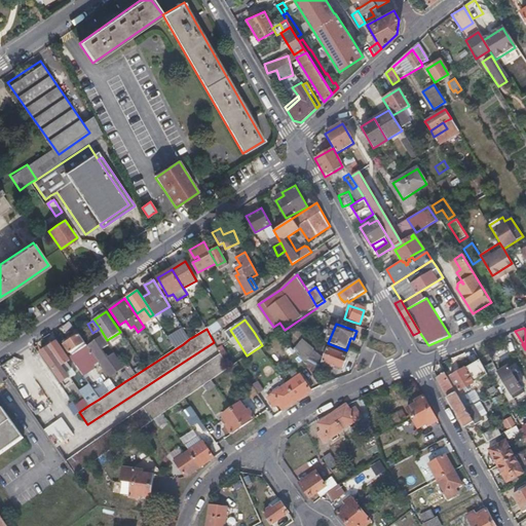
[(189,339),(183,329),(177,333),(183,344),(189,339)]
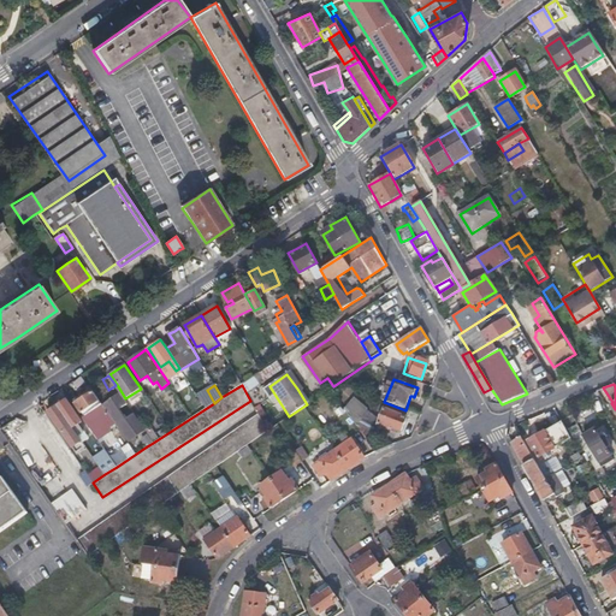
[(84,416),(83,418),(98,440),(110,432),(114,424),(104,406),(94,391),(76,403),(84,416)]
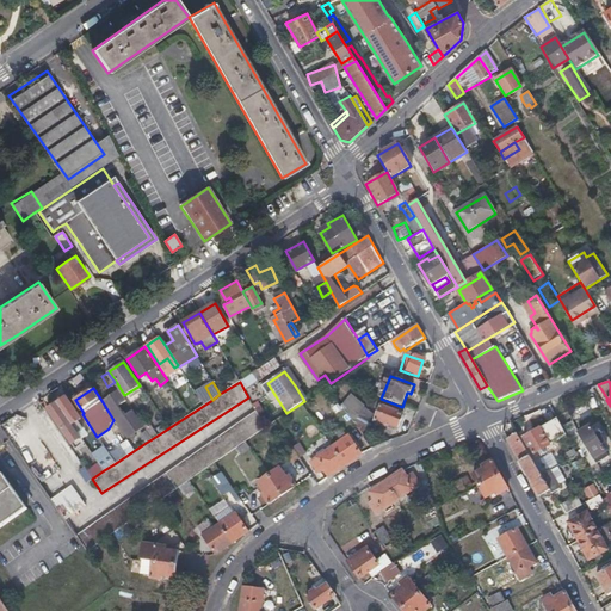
[(143,426),(133,409),(123,417),(117,407),(127,401),(119,390),(103,402),(113,420),(115,421),(118,420),(128,436),(143,426)]
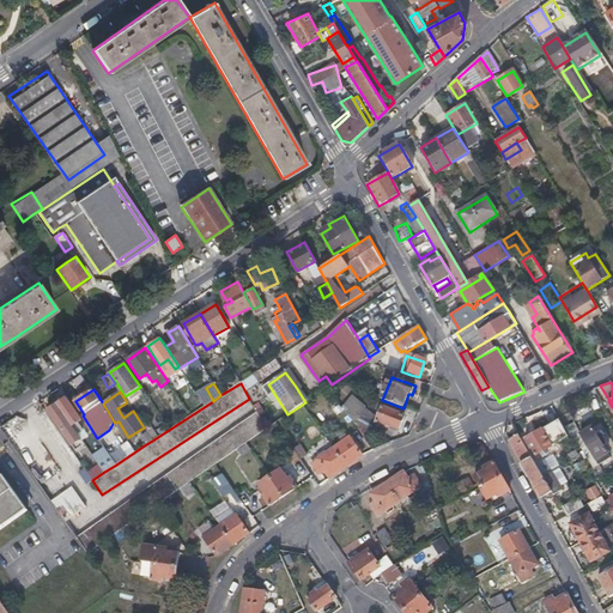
[(56,404),(72,426),(80,420),(65,398),(56,404)]
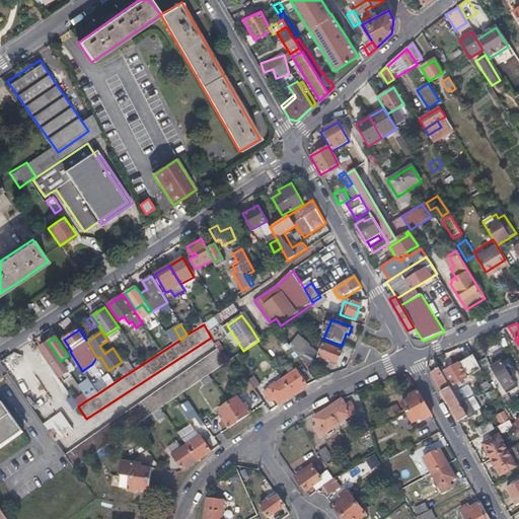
[(61,361),(48,342),(40,348),(61,377),(69,372),(66,367),(65,367),(63,364),(61,361)]
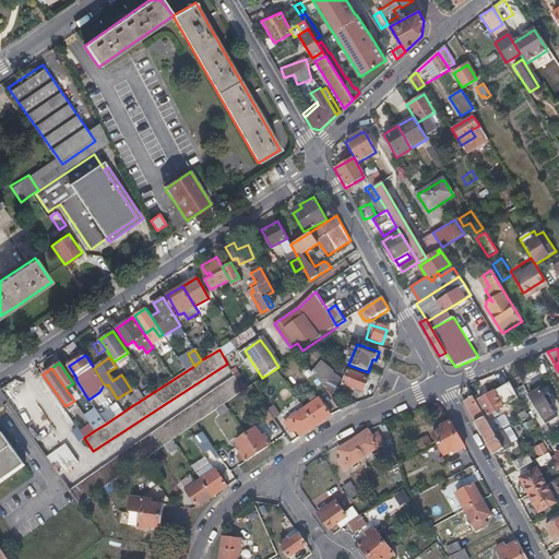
[(320,381),(326,387),(330,381),(336,384),(339,381),(323,371),(320,377),(322,378),(320,381)]
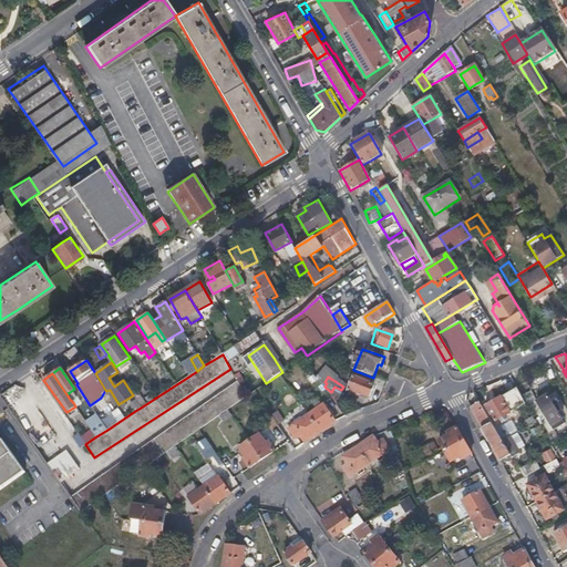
[(348,394),(352,397),(358,398),(359,395),(370,399),(374,387),(354,379),(348,394)]
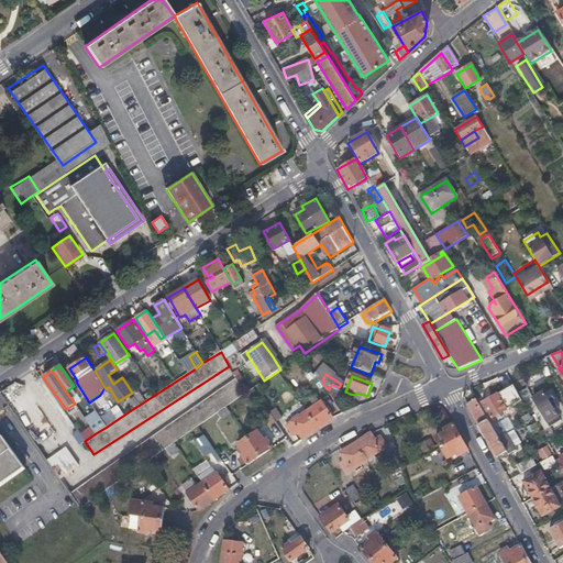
[(129,474),(163,451),(245,394),(236,379),(69,493),(80,508),(113,485),(116,483),(123,478),(129,474)]
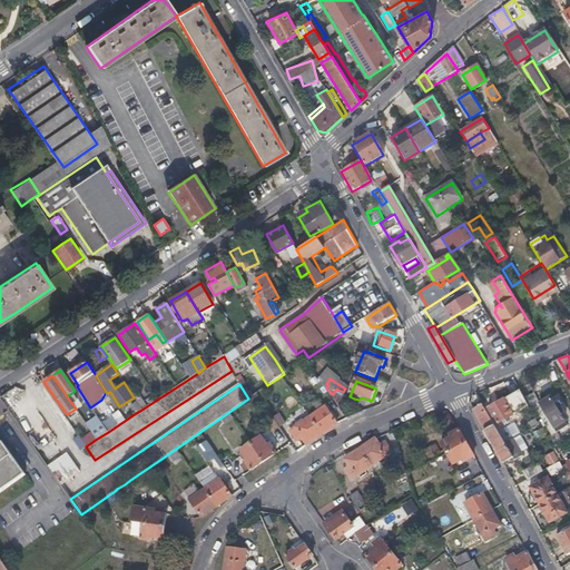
[(331,397),(340,408),(347,395),(343,392),(336,389),(333,394),(331,397)]
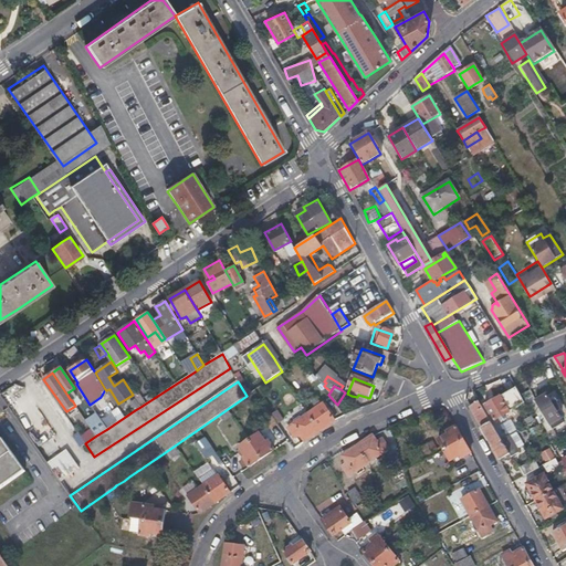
[(524,405),(516,388),(485,406),(494,421),(524,405)]
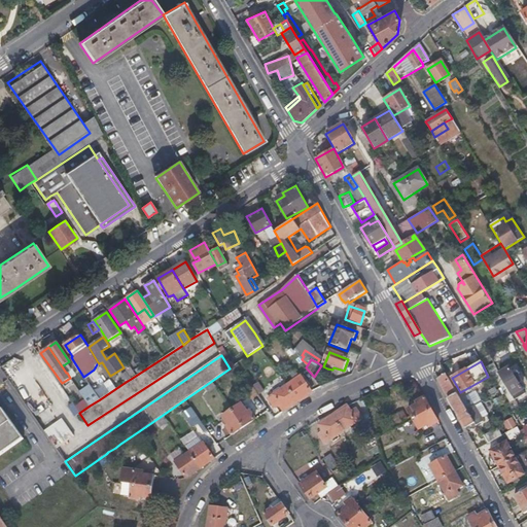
[(523,389),(521,386),(520,383),(522,382),(518,374),(515,376),(510,367),(498,375),(513,398),(521,393),(519,392),(523,389)]
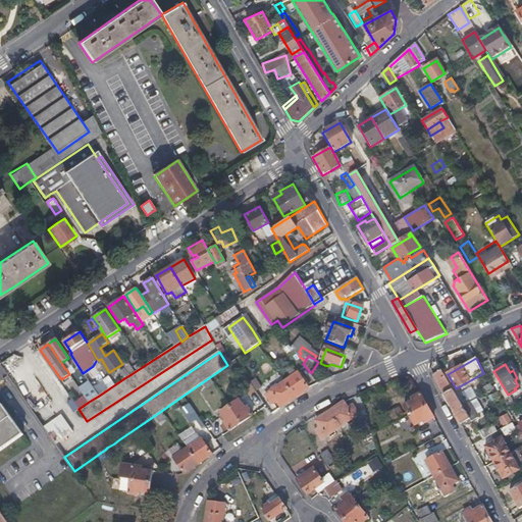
[(119,371),(124,378),(129,375),(124,367),(119,371)]
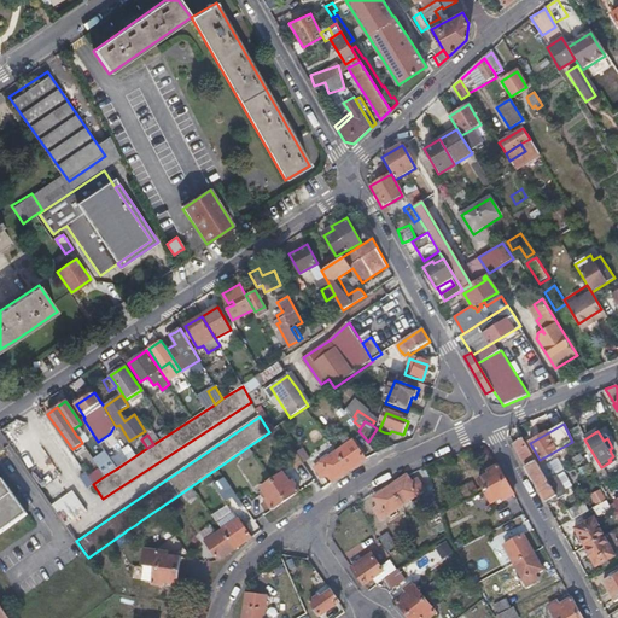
[(339,438),(344,447),(351,442),(345,435),(339,438)]
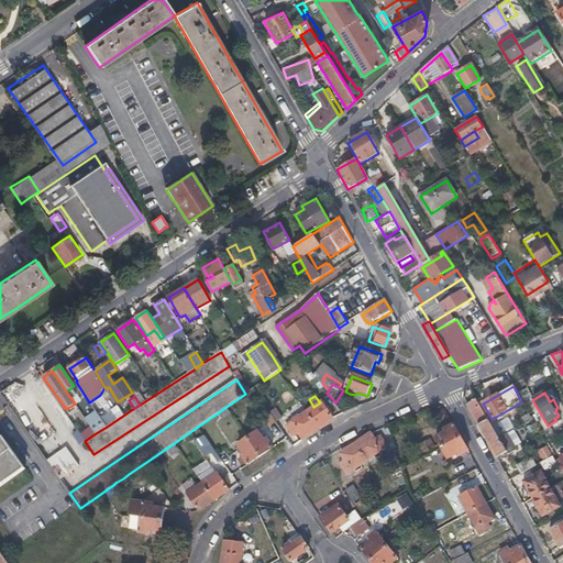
[(498,438),(494,430),(475,398),(466,403),(478,424),(477,426),(485,439),(486,439),(497,459),(507,453),(507,455),(516,450),(506,433),(504,434),(498,438)]
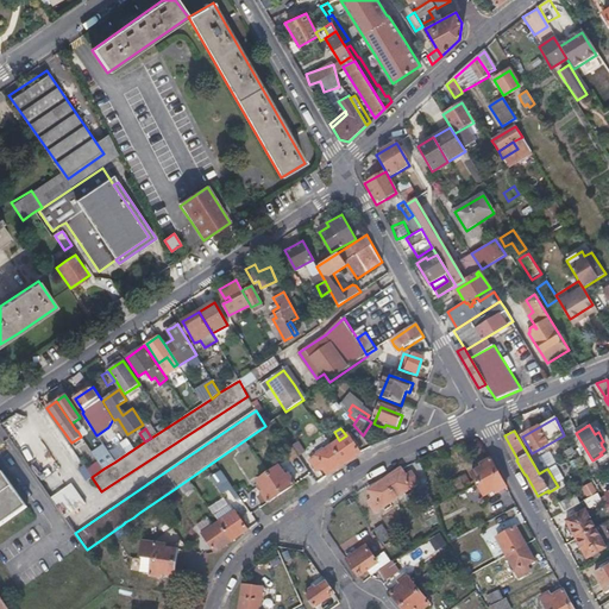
[(339,440),(333,445),(345,464),(362,452),(349,433),(346,435),(339,440)]
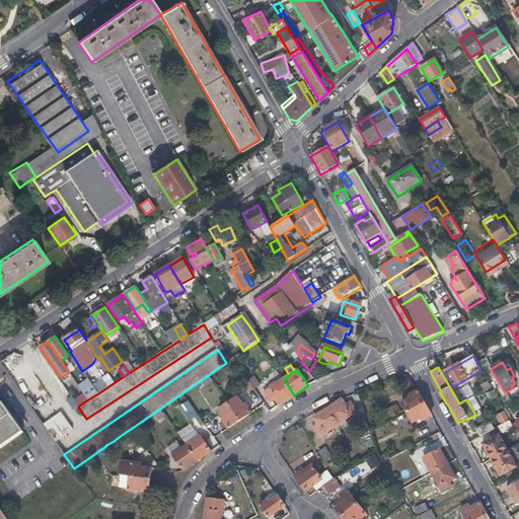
[(255,376),(250,380),(256,388),(262,385),(255,376)]
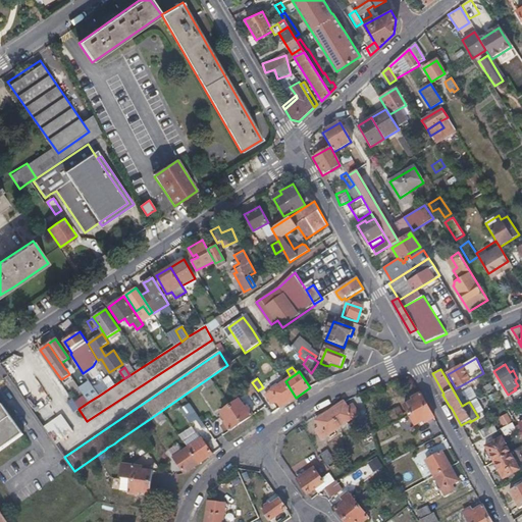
[(285,381),(282,383),(266,395),(272,403),(277,400),(282,407),(296,398),(285,381)]
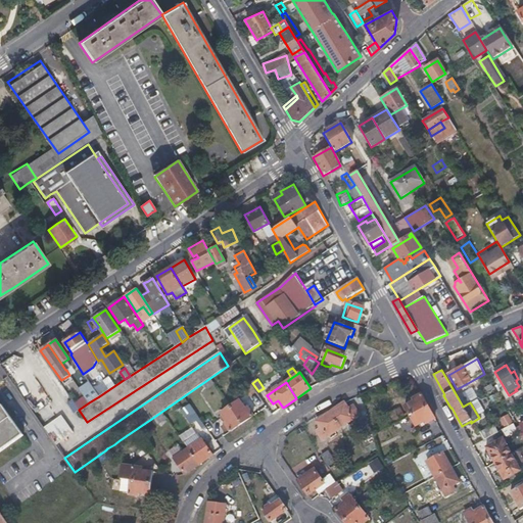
[(84,396),(89,402),(99,396),(92,387),(87,390),(84,386),(80,389),(84,396)]
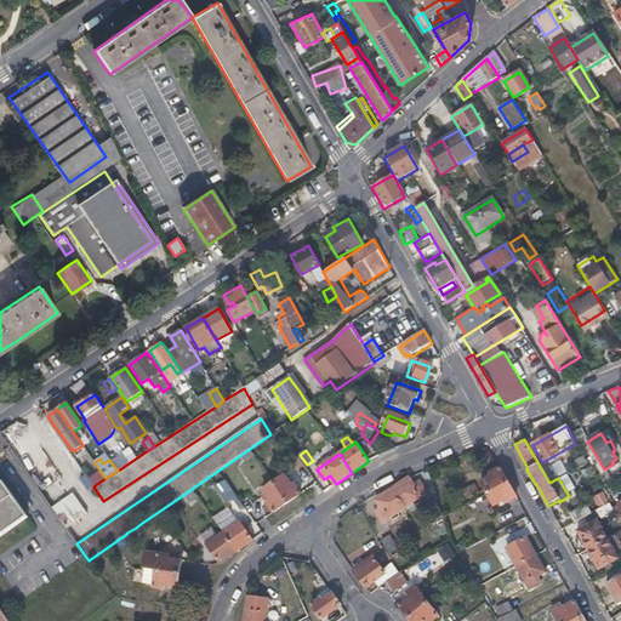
[(302,465),(289,473),(297,486),(311,478),(302,465)]
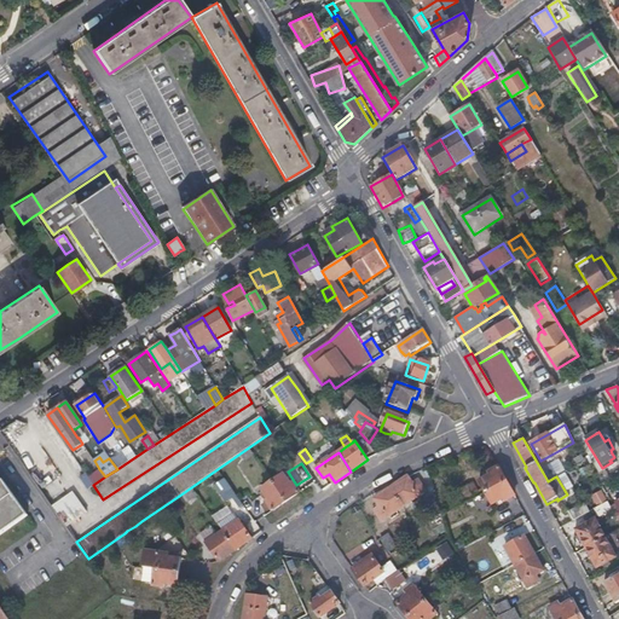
[(480,481),(487,492),(508,481),(499,467),(489,473),(490,476),(480,481)]
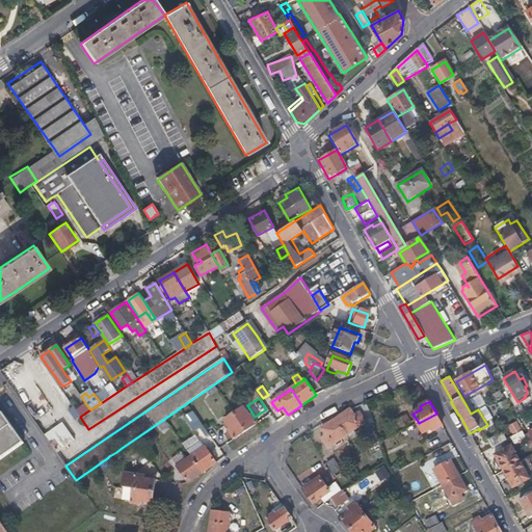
[(90,409),(85,403),(76,410),(80,417),(90,409)]
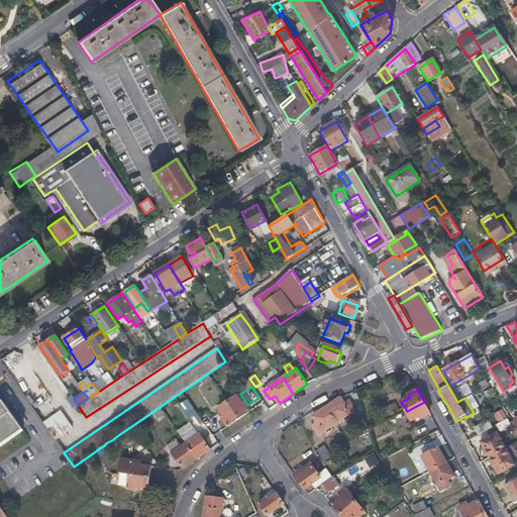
[(457,392),(453,395),(457,402),(462,399),(457,392)]
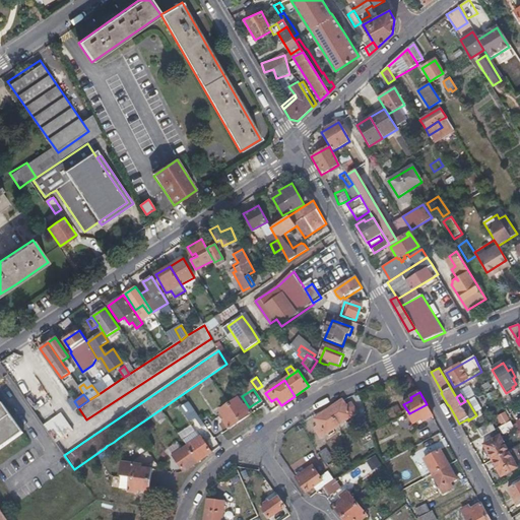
[(238,398),(230,404),(242,420),(252,413),(247,404),(244,406),(238,398)]
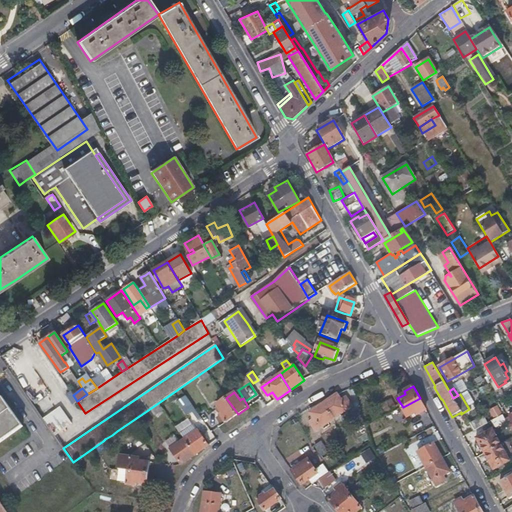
[(325,403),(334,419),(352,407),(346,398),(342,401),(338,395),(325,403)]
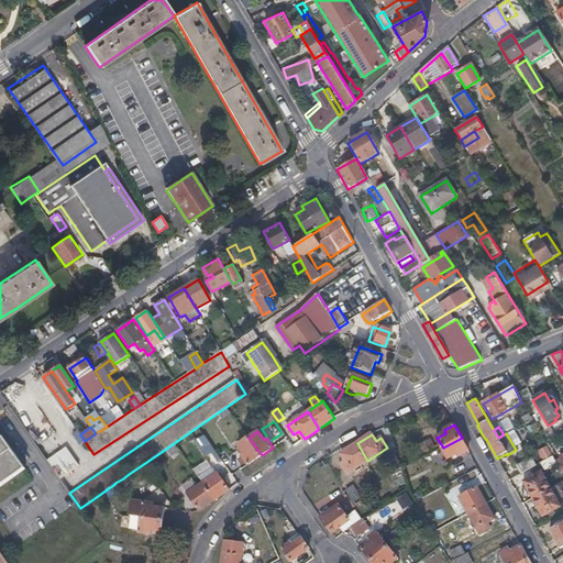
[(0,486),(26,468),(3,435),(0,437),(0,486)]
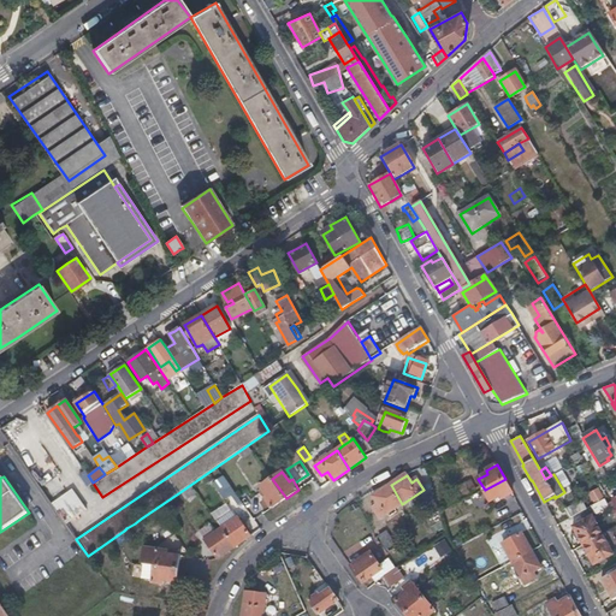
[(286,498),(272,479),(261,486),(267,496),(265,498),(271,508),(286,498)]
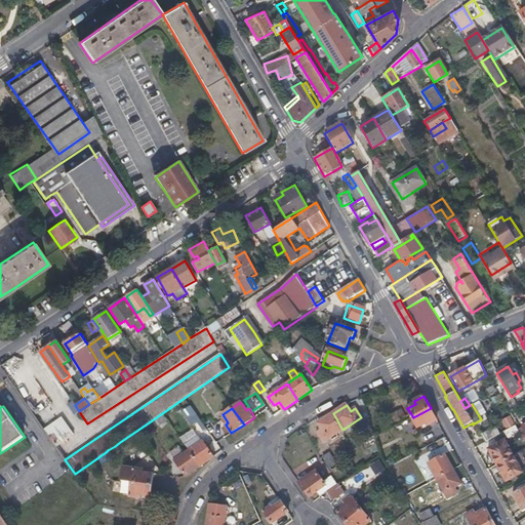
[(431,408),(413,417),(418,428),(427,423),(428,427),(438,420),(431,408)]
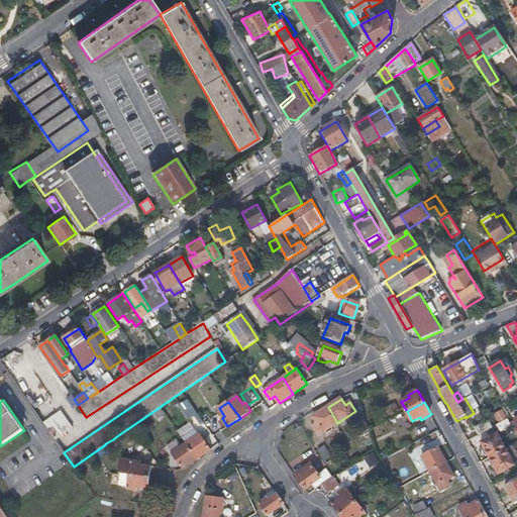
[(388,415),(398,410),(394,403),(385,408),(388,415)]
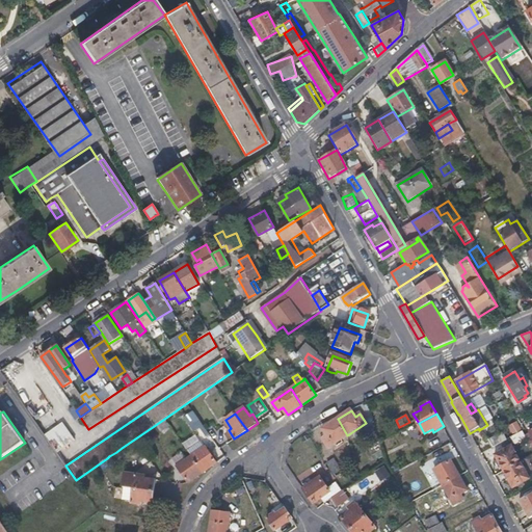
[(194,429),(203,423),(198,418),(190,423),(194,429)]
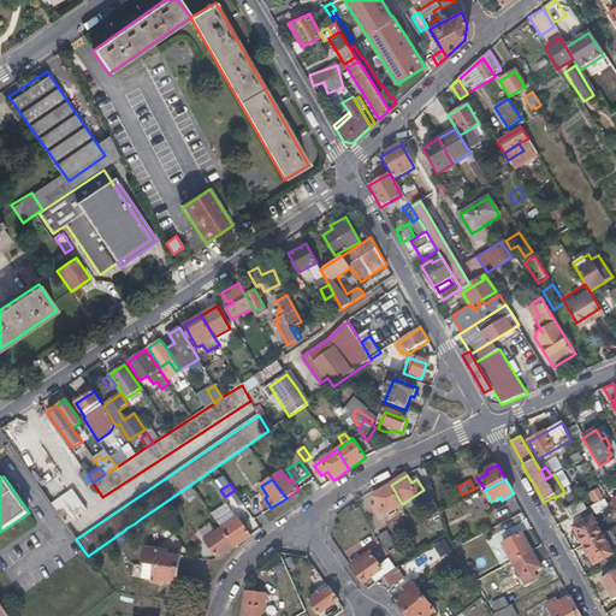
[(379,519),(402,504),(391,485),(373,496),(378,503),(372,507),(379,519)]
